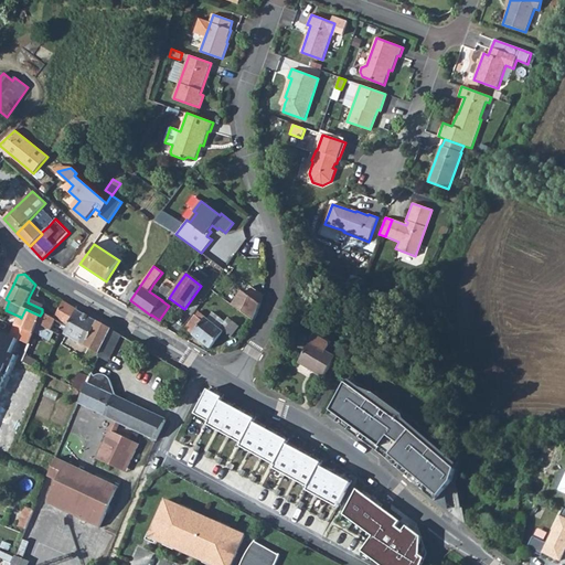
[(157,292),(158,292),(168,300),(169,298),(177,286),(168,279),(160,288),(157,292)]
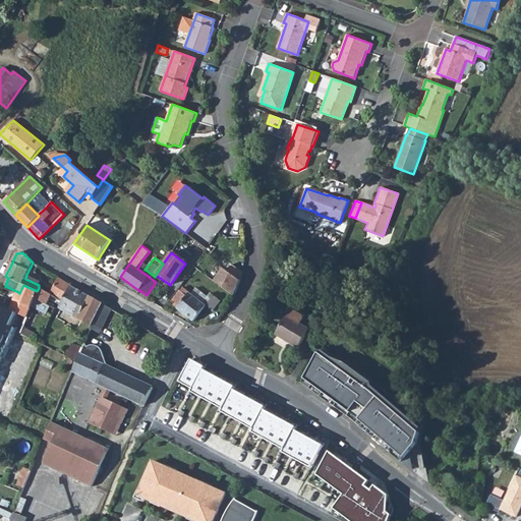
[(141,262),(137,269),(143,273),(146,270),(145,270),(148,266),(141,262)]
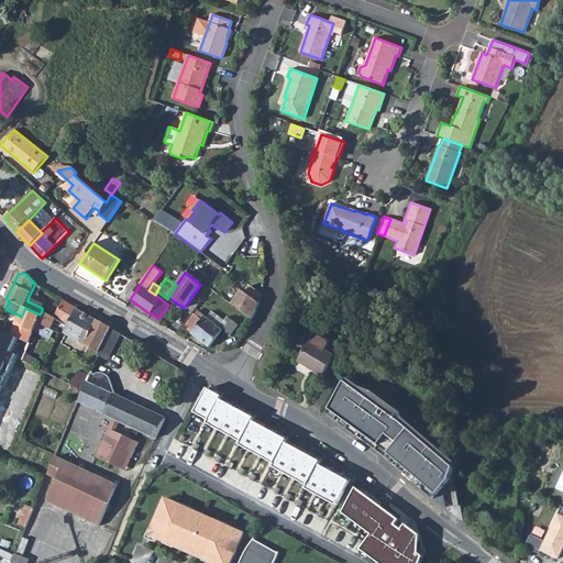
[(242,290),(232,304),(253,320),(260,304),(263,294),(251,286),(245,293),(242,290)]
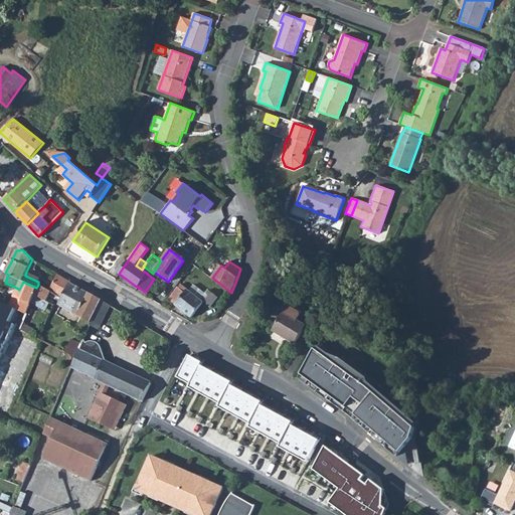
[(26,272),(25,276),(38,282),(39,279),(26,272)]
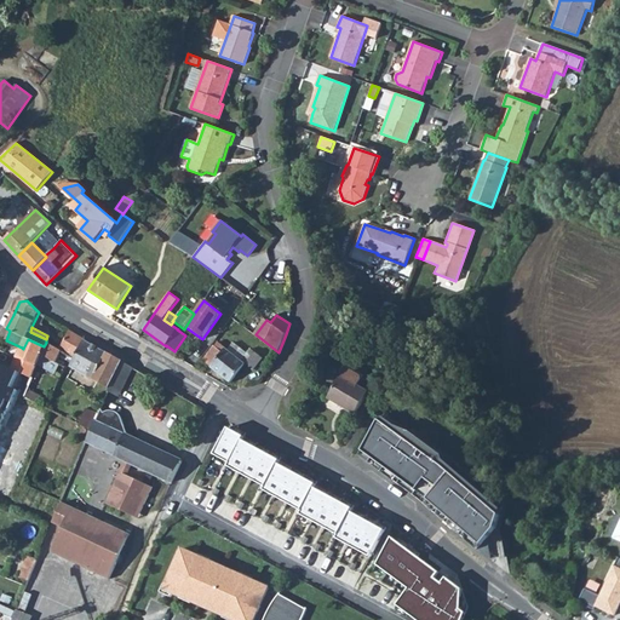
[(70,331),(59,350),(61,350),(75,359),(75,360),(85,340),(86,340),(70,331)]
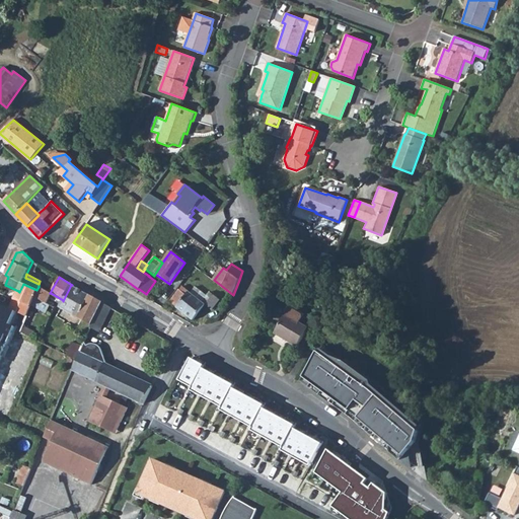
[(14,301),(11,309),(10,309),(27,316),(31,305),(47,313),(51,305),(47,303),(51,293),(50,293),(39,287),(36,290),(23,284),(19,292),(18,291),(14,301)]
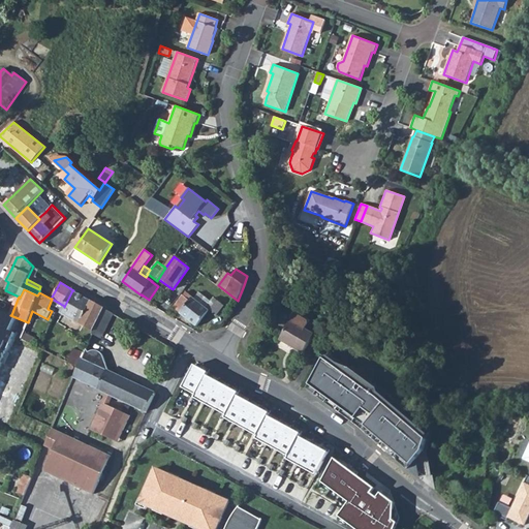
[(64,306),(60,313),(94,332),(96,327),(104,308),(73,290),(72,290),(64,307),(64,306)]
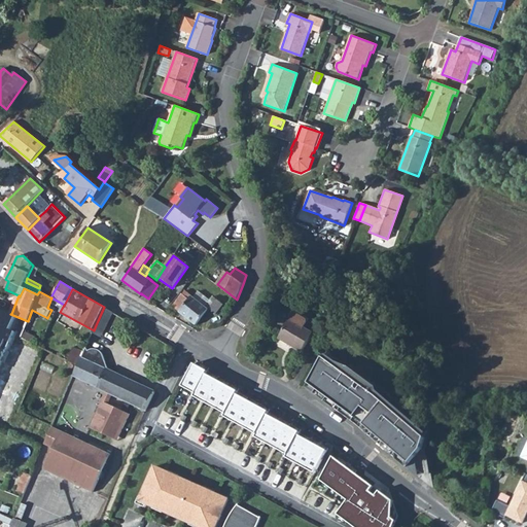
[(179,312),(196,325),(209,309),(194,297),(185,290),(173,307),(179,312)]
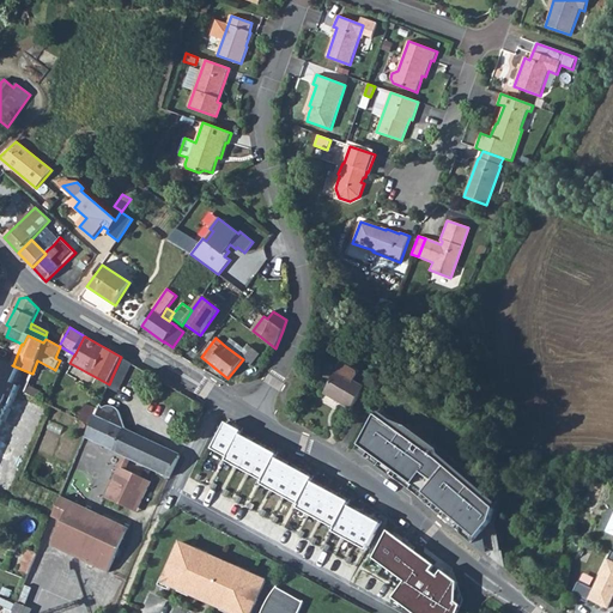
[(225,346),(243,359),(249,352),(244,349),(231,339),(225,346)]
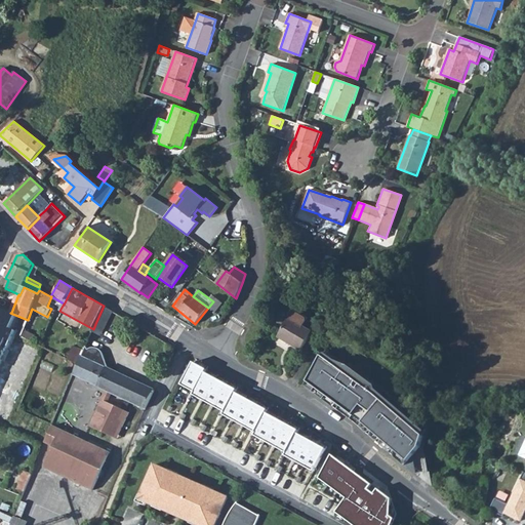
[(213,301),(208,308),(214,313),(223,303),(212,295),(209,298),(213,301)]
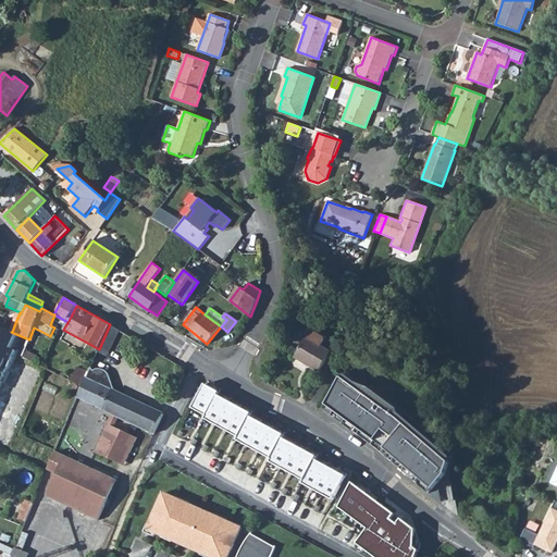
[(101,344),(111,348),(120,330),(110,324),(101,344)]
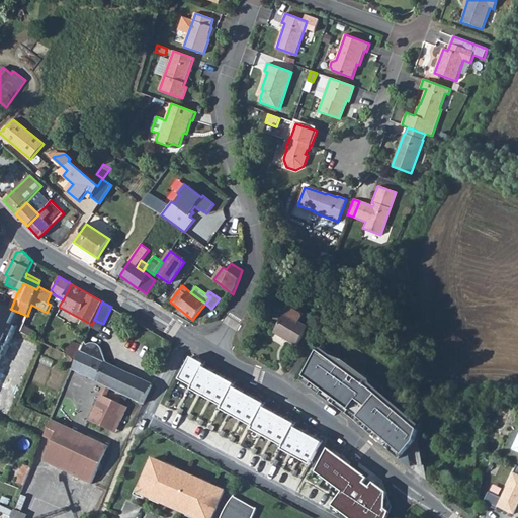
[(0,323),(5,326),(6,324),(21,331),(23,325),(27,316),(10,309),(11,309),(0,304),(0,323)]
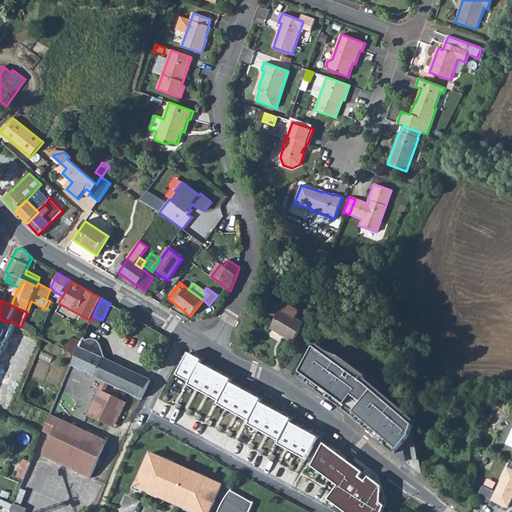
[(285,304),(271,329),(293,342),(303,325),(294,320),(299,312),(285,304)]
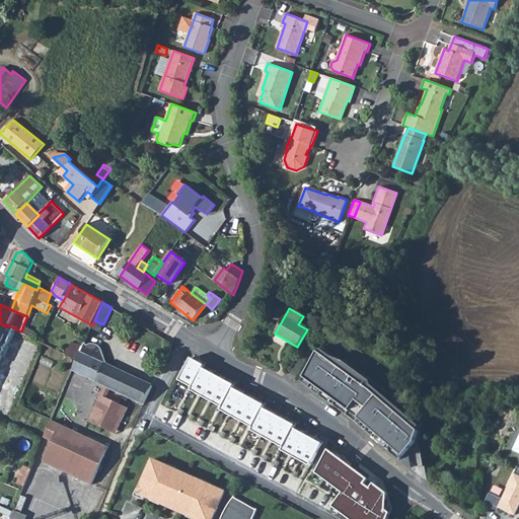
[(21,331),(20,332),(32,339),(35,331),(23,325),(21,331)]
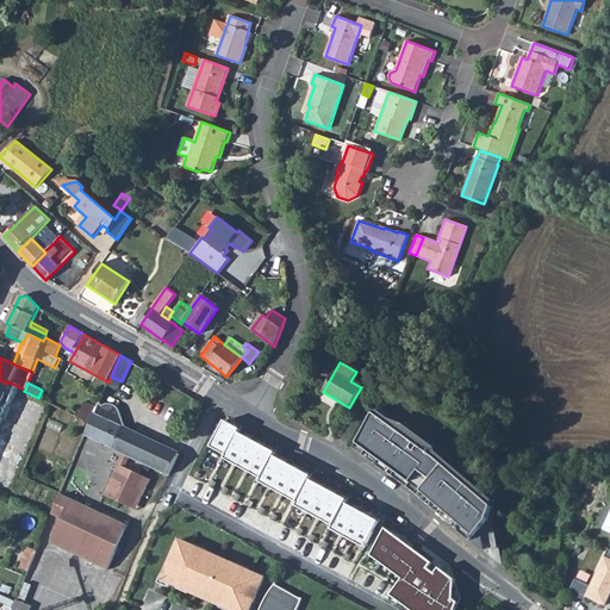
[(10,403),(6,411),(14,415),(18,406),(10,403)]
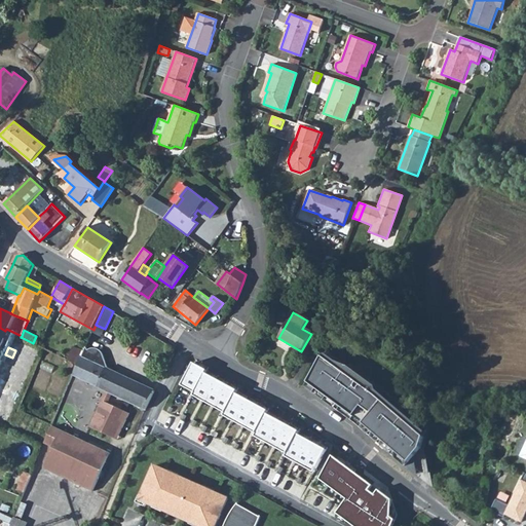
[(73,375),(107,391),(112,393),(146,410),(155,391),(108,369),(103,353),(102,351),(100,350),(99,349),(97,348),(94,348),(91,348),(89,349),(88,350),(86,347),(77,366),(73,375)]
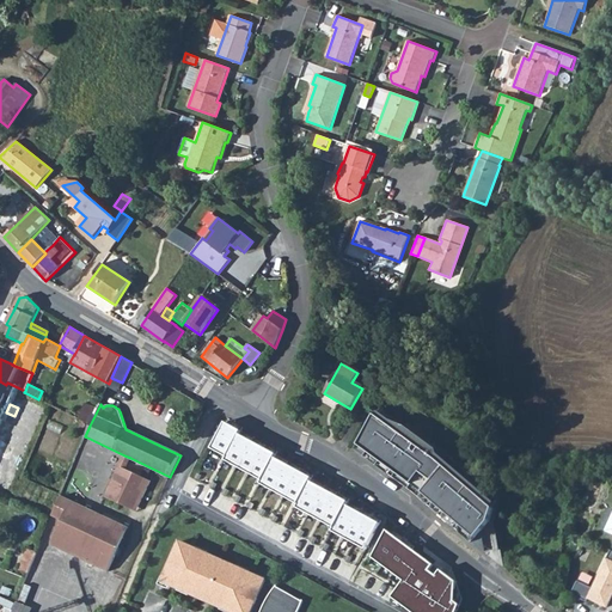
[(374,415),(357,445),(414,485),(476,538),(489,522),(497,500),(442,453),(440,452),(386,412),(380,420),(374,415)]
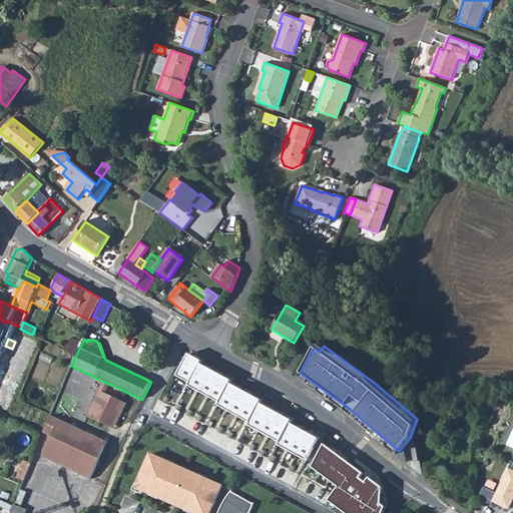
[(186,354),(174,376),(187,382),(186,385),(216,401),(215,404),(247,422),(245,424),(278,442),(277,444),(304,459),(316,438),(288,423),(290,420),(257,403),(259,400),(227,383),(229,380),(197,363),(199,361),(186,354)]
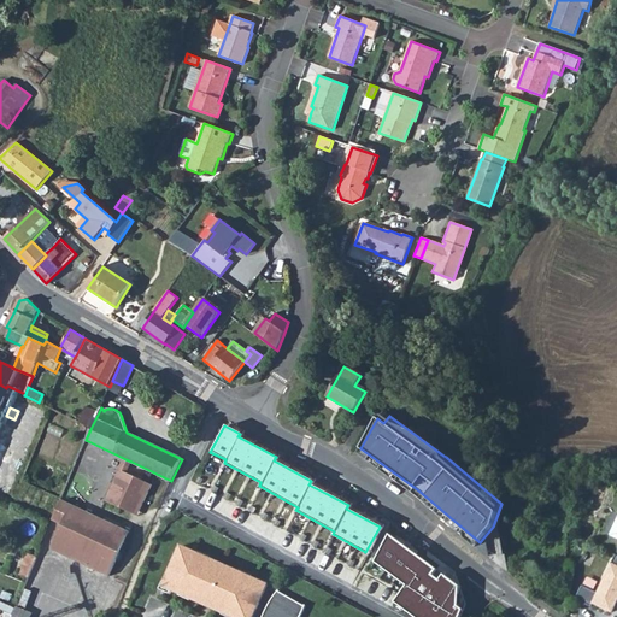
[(125,459),(117,477),(123,480),(125,472),(131,462),(125,459)]
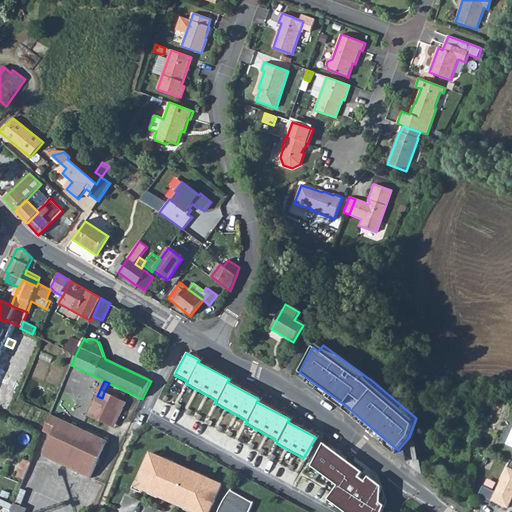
[(97,396),(87,415),(105,424),(108,418),(117,422),(126,402),(104,392),(102,398),(97,396)]
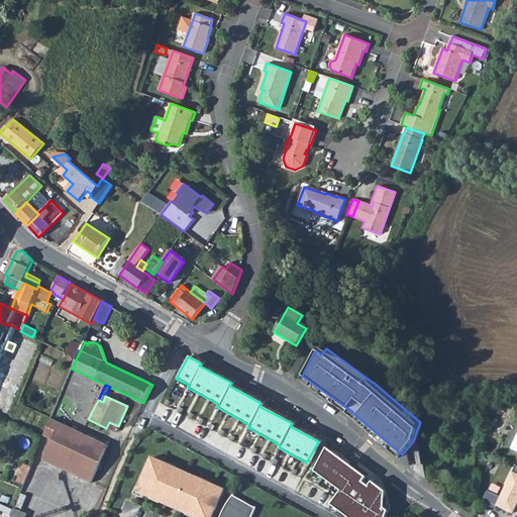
[(52,419),(43,435),(53,439),(42,459),(91,483),(98,470),(93,467),(104,444),(52,419)]
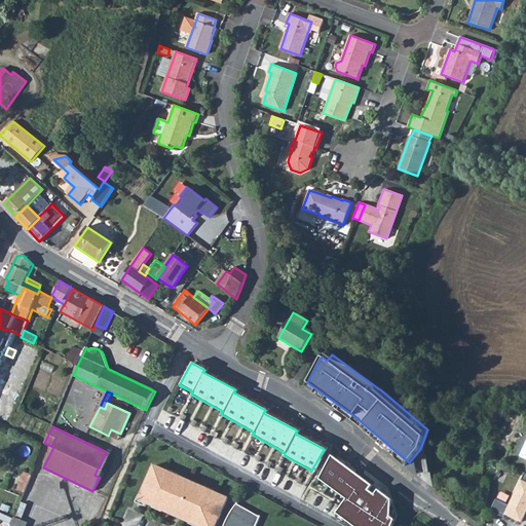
[(111,429),(108,436),(117,440),(120,434),(111,429)]
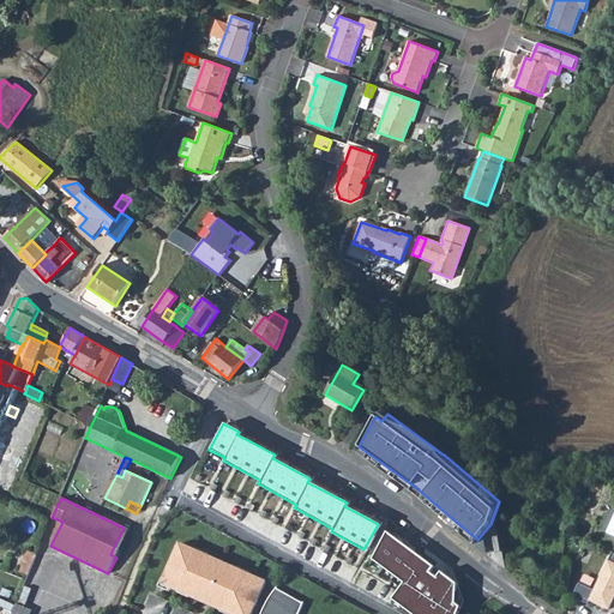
[(124,528),(110,554),(116,558),(130,530),(124,528)]
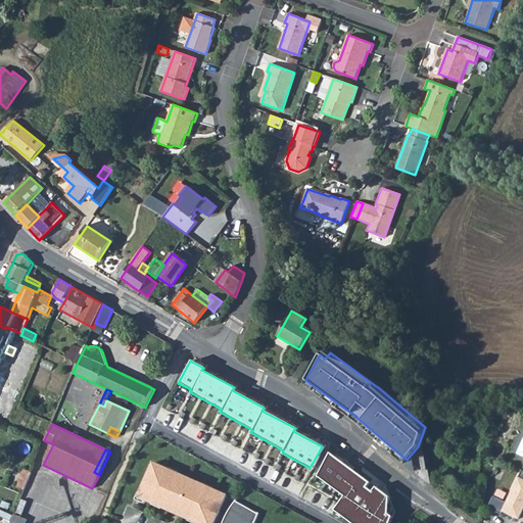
[(328,454),(317,475),(342,495),(334,510),(348,522),(386,522),(389,517),(385,514),(385,496),(328,454)]
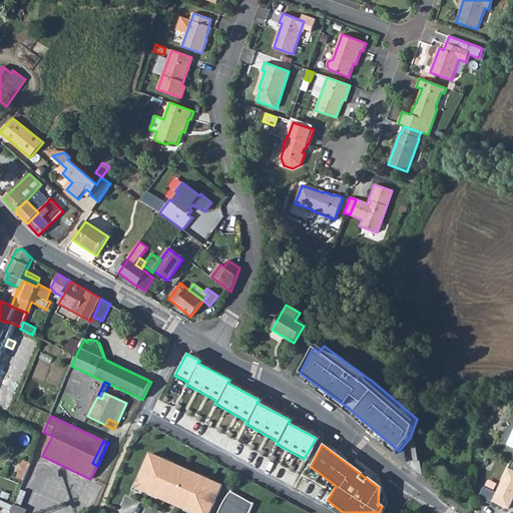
[(268,448),(255,482),(265,485),(277,452),(268,448)]
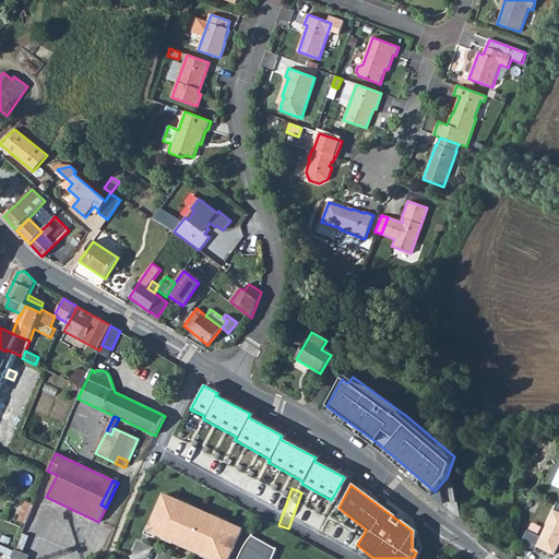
[(228,558),(242,530),(227,523),(227,525),(216,521),(217,519),(189,506),(188,508),(178,503),(179,501),(164,495),(149,531),(163,537),(164,535),(174,539),(173,542),(185,547),(186,546),(192,548),(191,550),(201,555),(202,552),(213,557),(211,558),(228,558)]
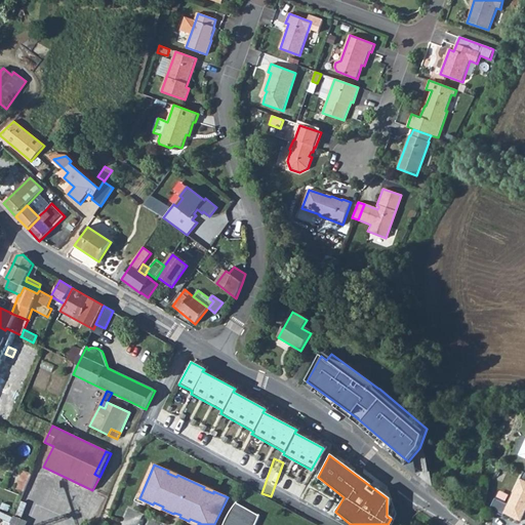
[(24,470),(18,486),(26,488),(31,472),(24,470)]
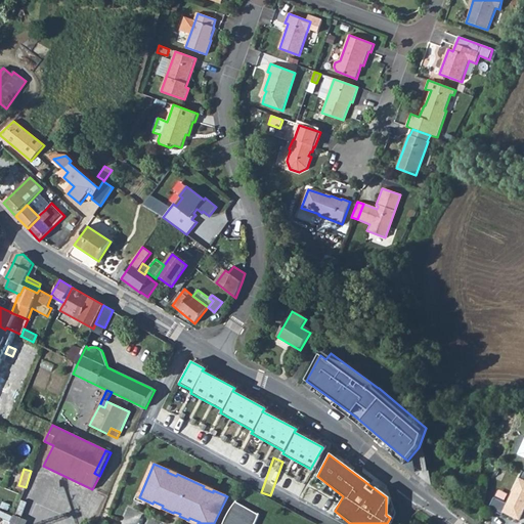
[(523,480),(519,478),(504,513),(520,520),(523,510),(523,480)]
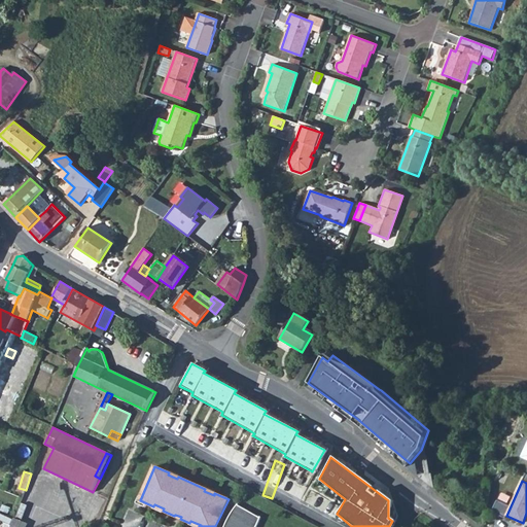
[(226,521),(223,526),(256,526),(257,526),(260,518),(237,505),(231,514),(226,521)]
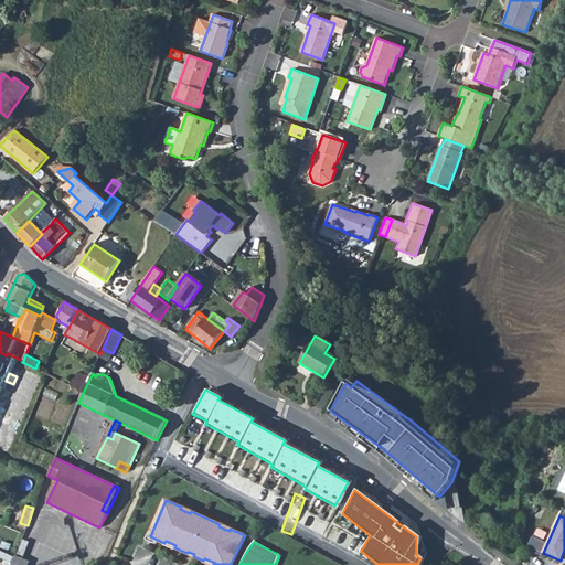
[(0,547),(0,555),(13,562),(16,556),(16,554),(0,547)]
